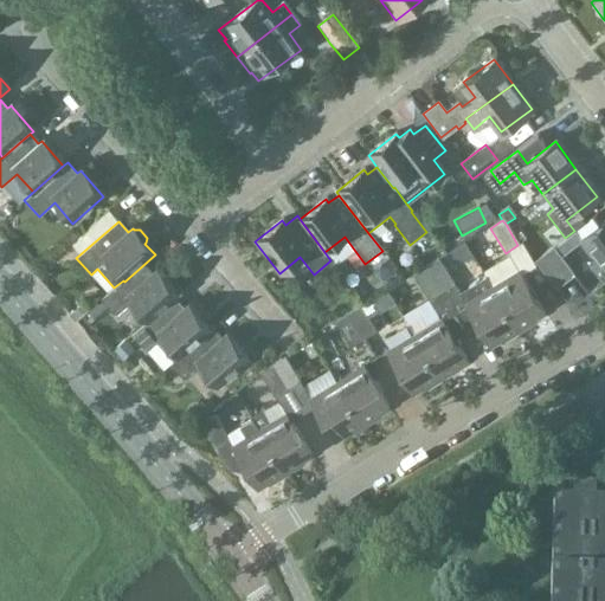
[(604,272),(604,221),(581,240),(604,272)]
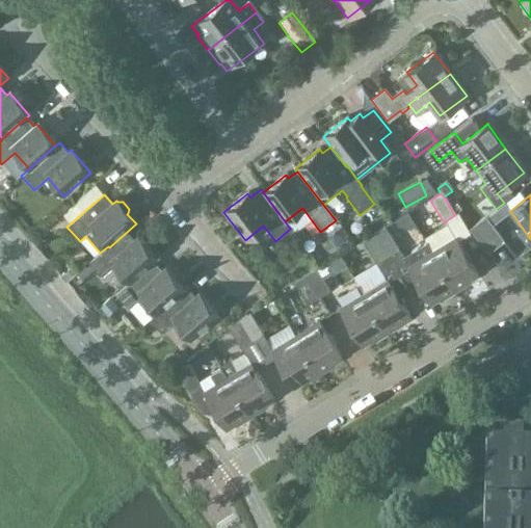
[(504,244),(485,219),(469,231),(487,257),(504,244)]
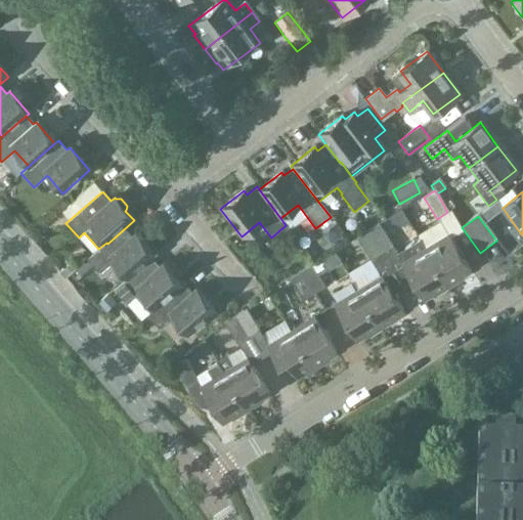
[(418,236),(420,241),(425,250),(448,288),(463,278),(462,276),(470,271),(440,222),(418,236)]
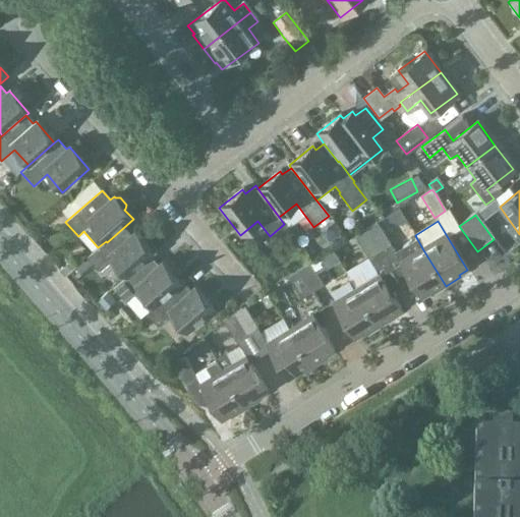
[(365,230),(379,251),(390,244),(377,223),(365,230)]
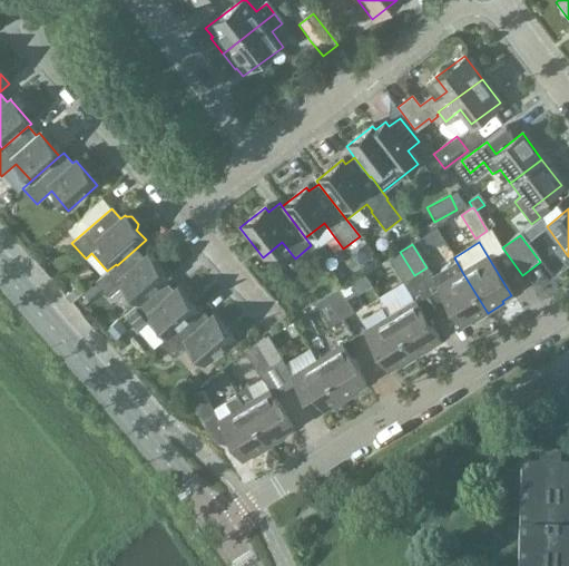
[(139,303),(164,282),(168,279),(146,254),(143,257),(136,249),(117,265),(116,264),(107,271),(95,282),(109,299),(124,285),(139,303)]
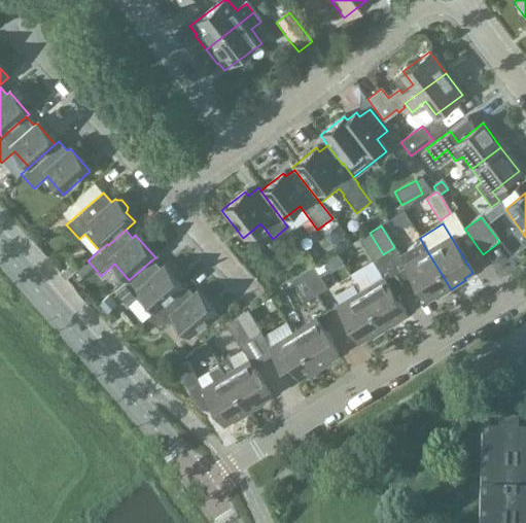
[(373,262),(383,254),(370,233),(358,239),(373,262)]
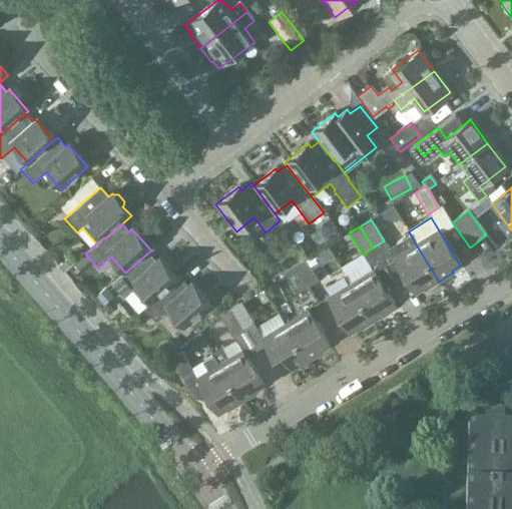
[(439,282),(416,244),(411,235),(389,249),(416,294),(425,288),(426,290),(439,282)]
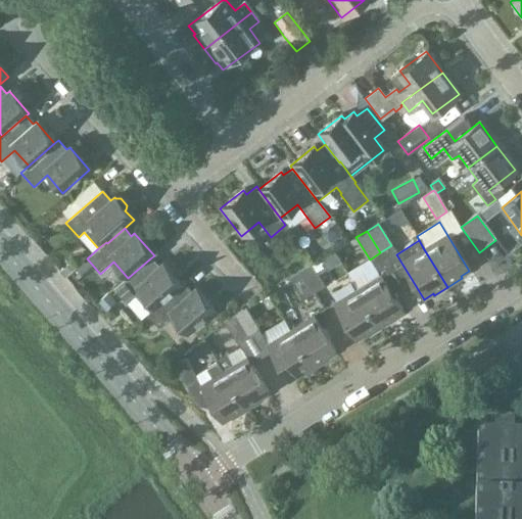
[(148,314),(180,285),(161,264),(157,267),(150,258),(128,278),(114,290),(127,304),(134,297),(148,314)]
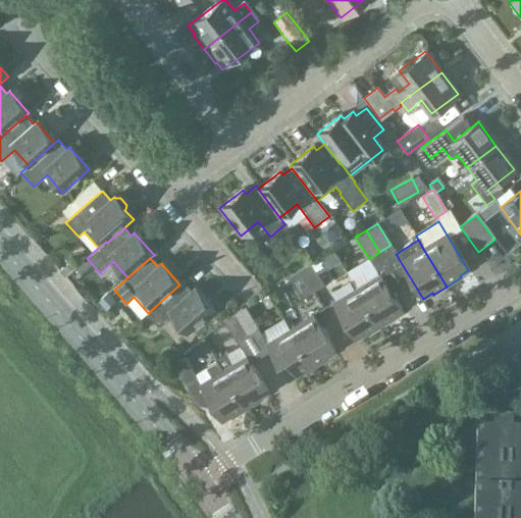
[(299,271),(312,294),(323,287),(310,264),(299,271)]
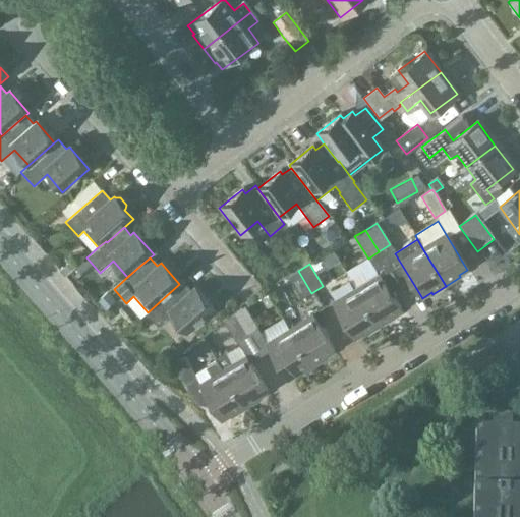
[(301,299),(311,293),(298,271),(287,278),(301,299)]
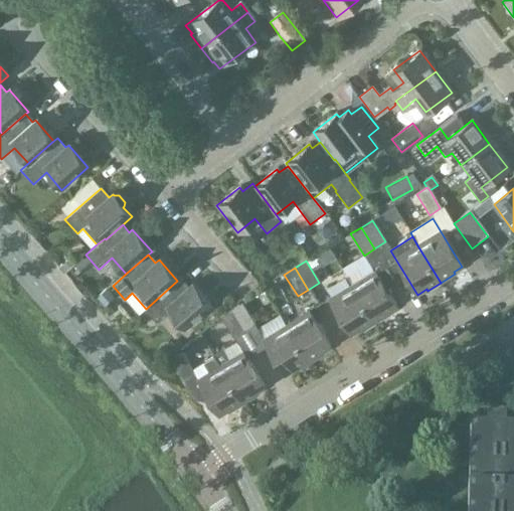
[(396,307),(374,272),(352,286),(374,323),(388,314),(387,312),(396,307)]
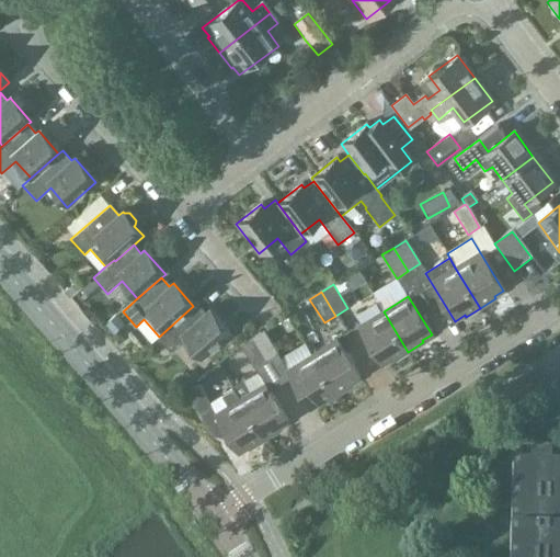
[(159,337),(158,338),(171,354),(185,341),(202,360),(230,336),(209,311),(206,314),(196,303),(193,306),(159,337)]
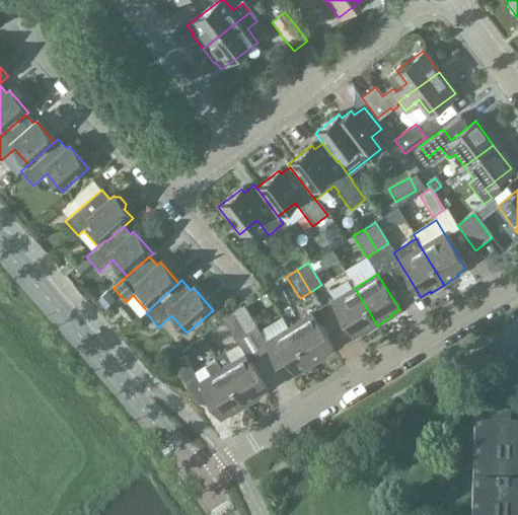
[(363,334),(377,325),(355,288),(331,302),(353,338),(362,332),(363,334)]
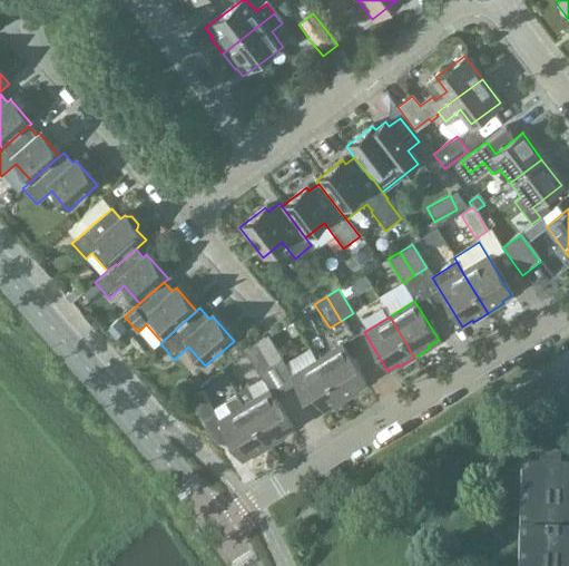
[(256,345),(271,369),(283,361),(268,338),(256,345)]
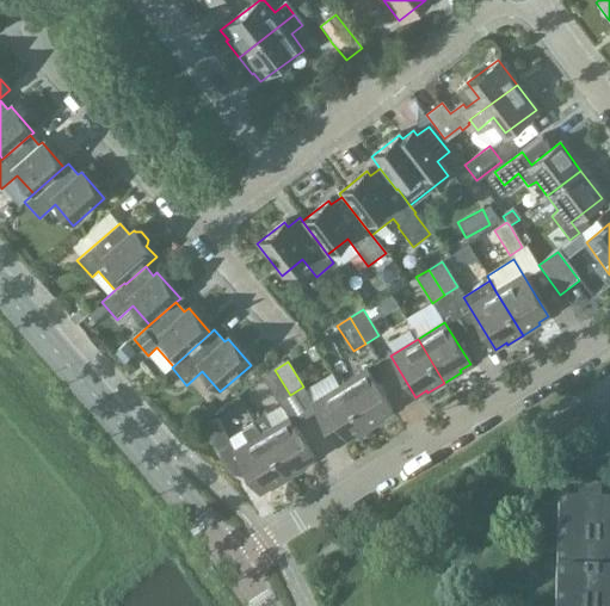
[(277,402),(290,395),(275,370),(263,377),(277,402)]
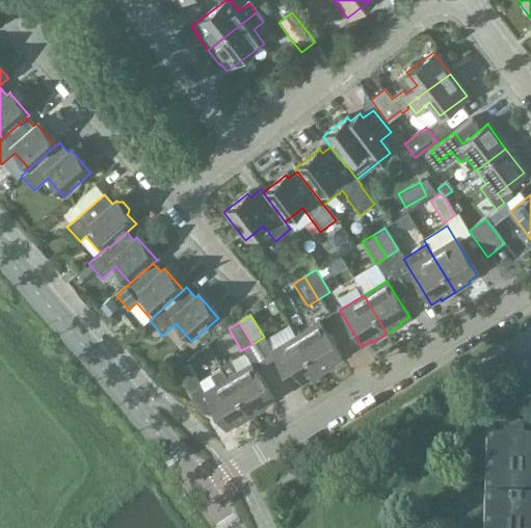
[(295,337),(319,375),(334,367),(333,365),(341,360),(319,322),(295,337)]
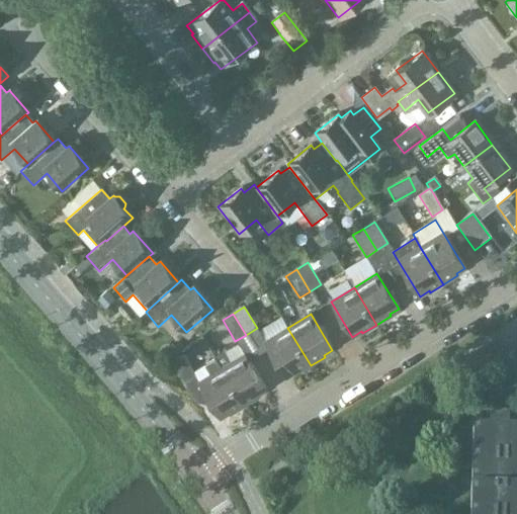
[(297,373),(311,365),(287,328),(265,342),(286,377),(296,371),(297,373)]
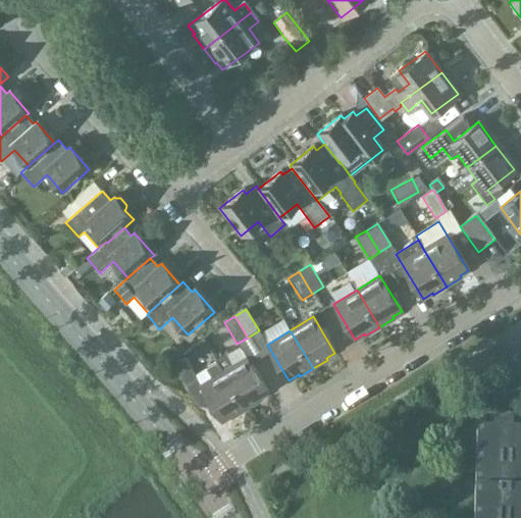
[(260,373),(274,367),(268,352),(253,359),(260,373)]
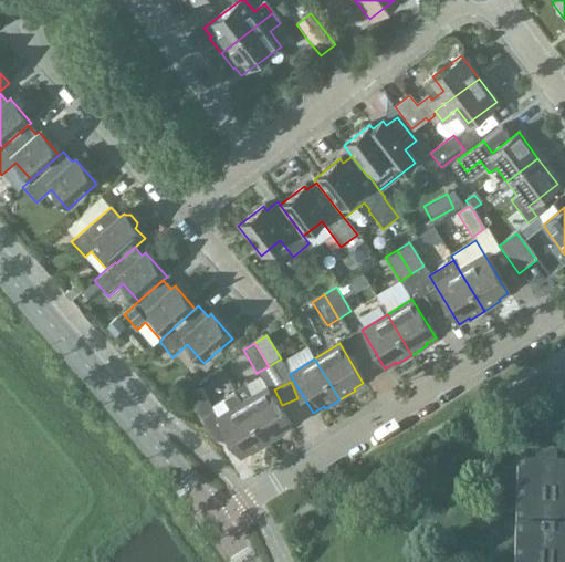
[(236,394),(241,403),(267,444),(282,435),(281,433),(291,427),(267,387),(251,397),(244,386),(233,392),(236,395),(236,394)]
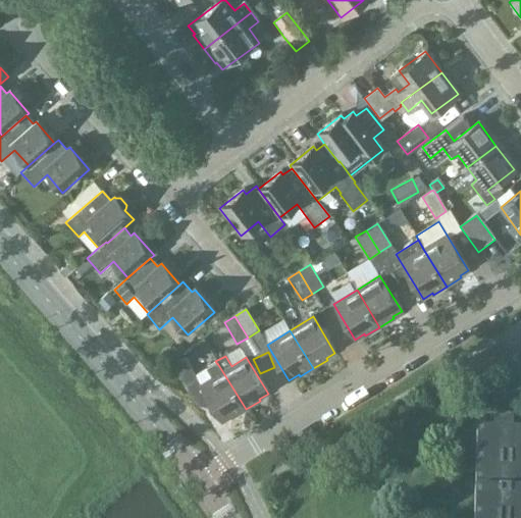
[(185,387),(197,380),(185,359),(173,367),(185,387)]
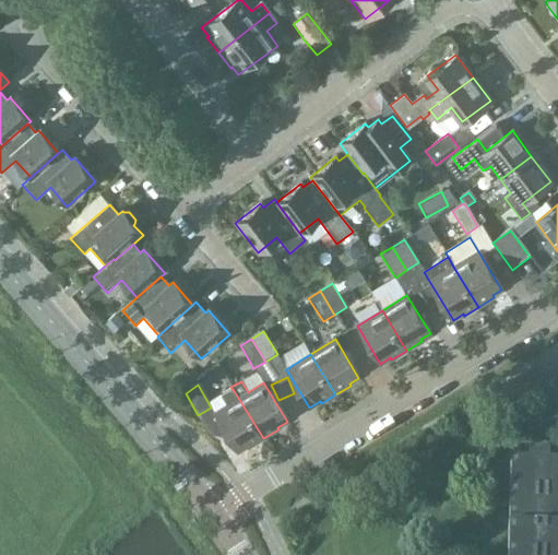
[(248,448),(263,438),(238,398),(233,389),(233,390),(221,397),(226,405),(214,413),(237,452),(247,446),(248,448)]
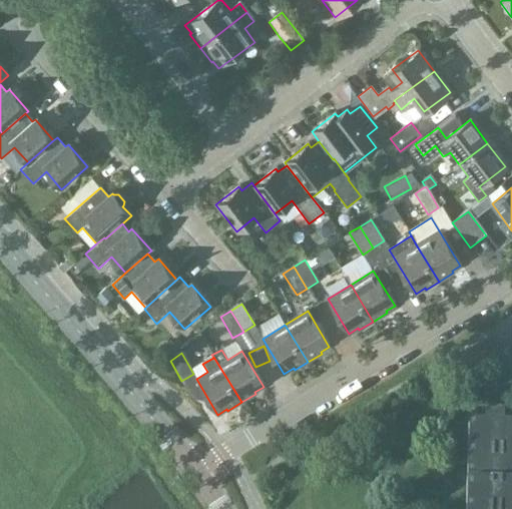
[(511,508),(511,429),(468,429),(465,508),(511,508)]
